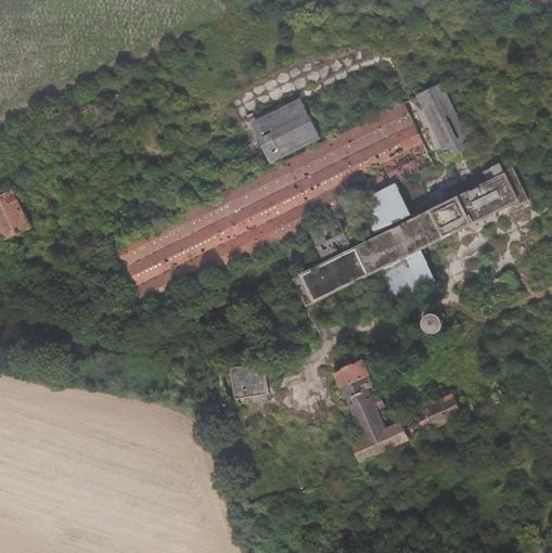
[(467,142),(439,81),(415,93),(445,154),(467,142)]
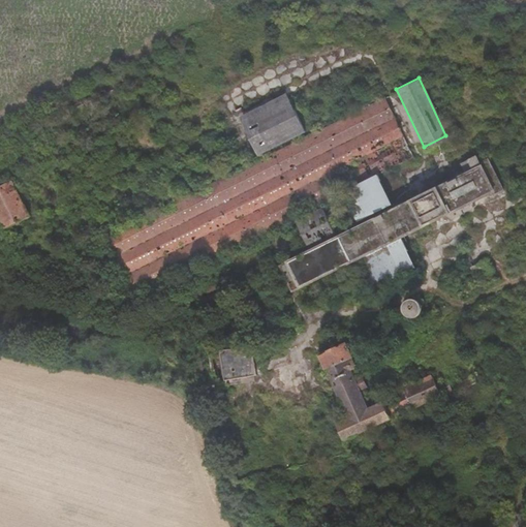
[(238,115),(240,121),(287,97),(284,91),(238,115)]
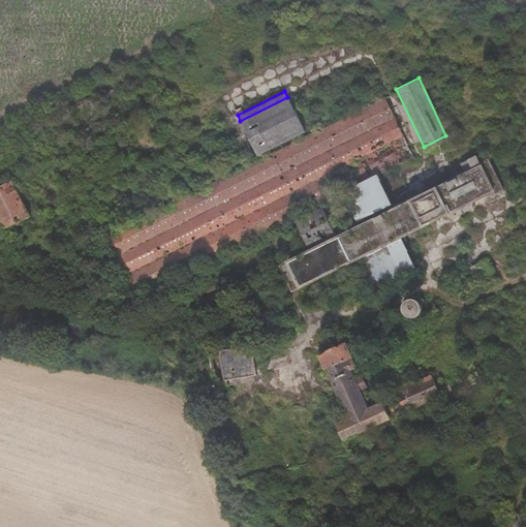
[(254,158),(247,162),(241,165),(102,235),(131,295),(340,191),(376,174),(412,156),(382,95),(254,158)]
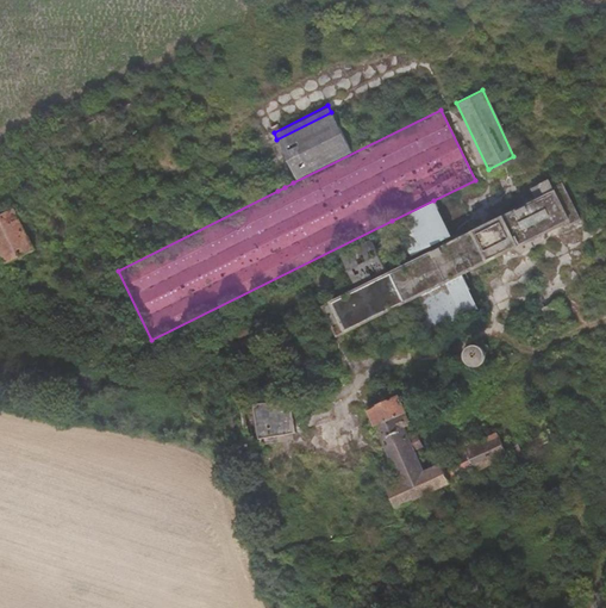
[(331,112),(276,140),(293,175),(349,148),(331,112)]
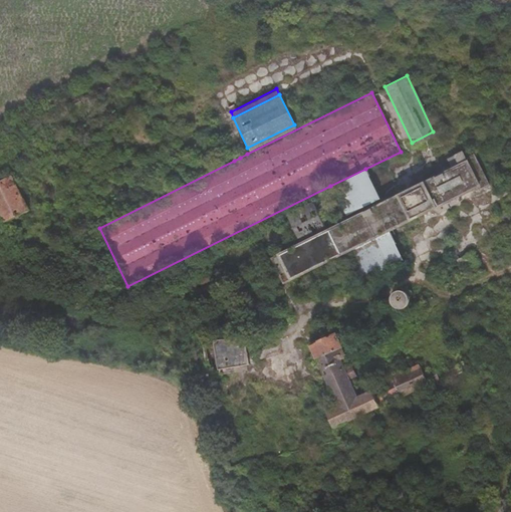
[(228,151),(234,161),(240,158),(235,147),(228,151)]
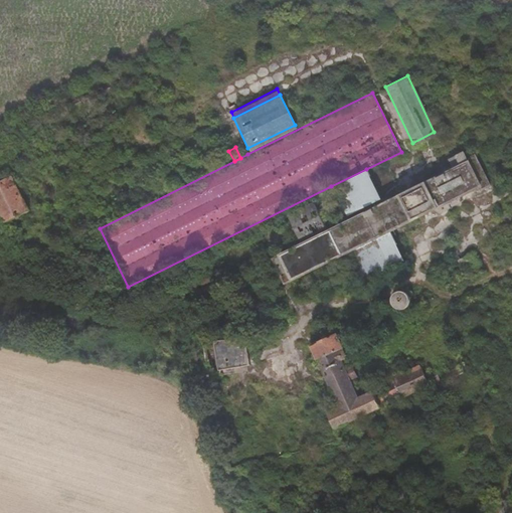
[(341,252),(388,228),(481,184),(482,187),(490,183),(475,153),(466,157),(462,150),(447,157),(452,168),(271,258),(283,281),(341,252)]
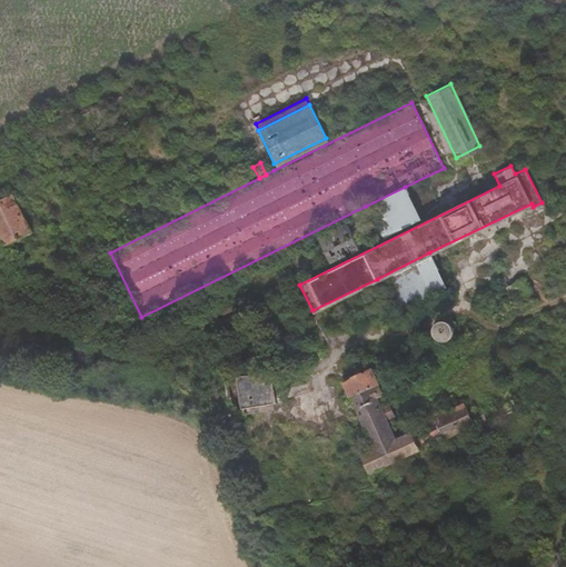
[(420,218),(405,187),(366,206),(381,237),(420,218)]
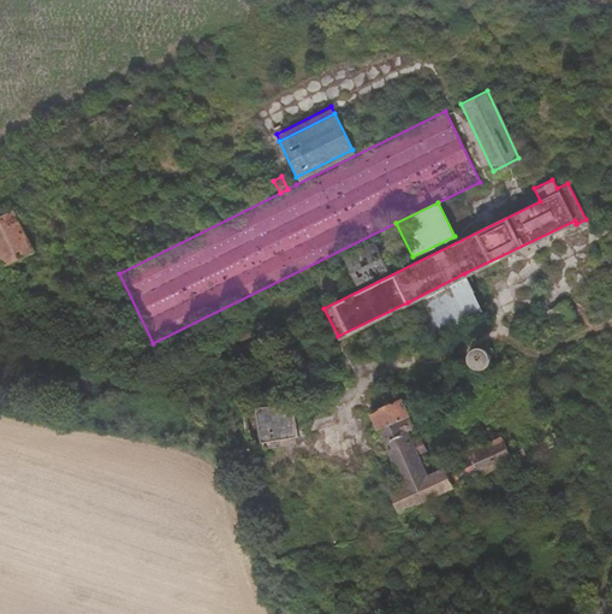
[(0,258),(3,263),(30,248),(10,211),(0,216),(0,258)]
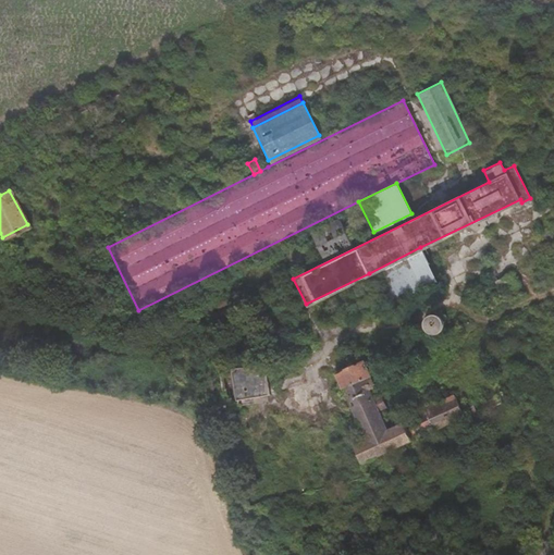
[(322,257),(349,244),(337,218),(310,231),(322,257)]
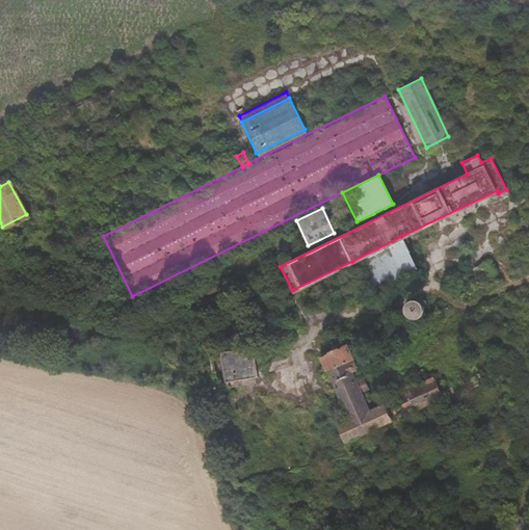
[(416,267),(401,236),(352,261),(367,291),(416,267)]
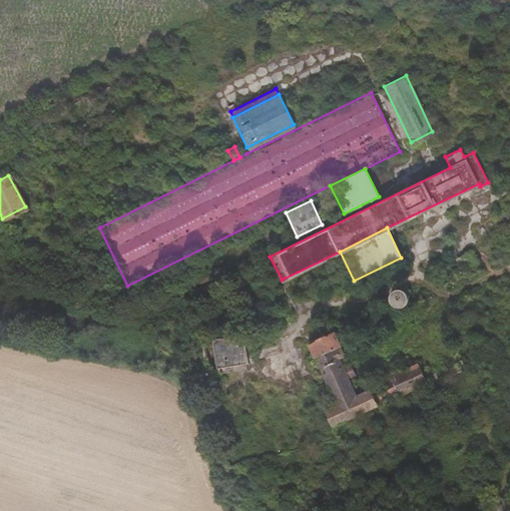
[(460,268),(473,261),(469,251),(455,258),(460,268)]
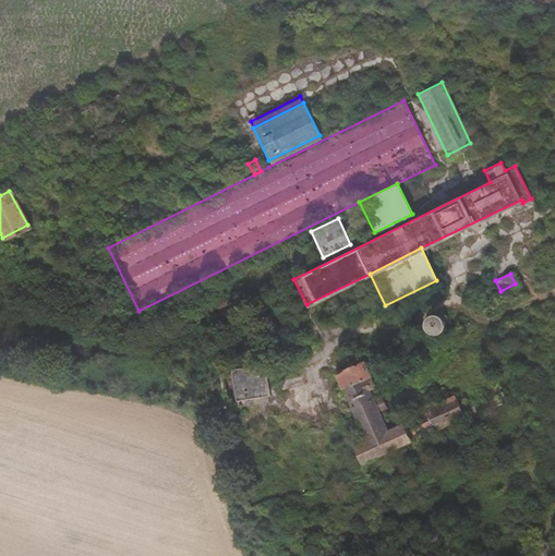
[(225,408),(244,405),(257,402),(267,400),(266,394),(270,393),(266,369),(245,371),(244,359),(233,361),(234,366),(217,369),(225,408)]
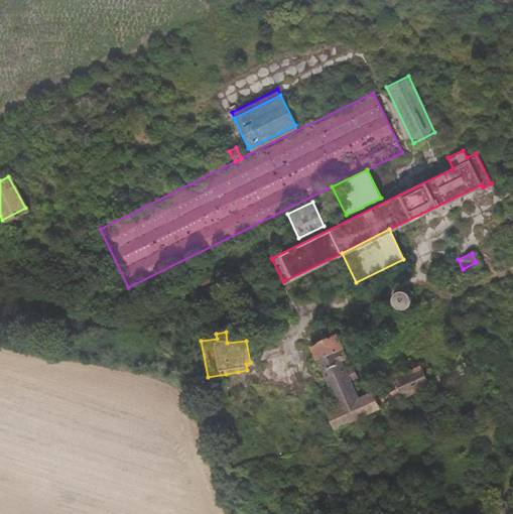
[(309,346),(315,359),(316,359),(341,347),(342,347),(336,333),(309,346)]
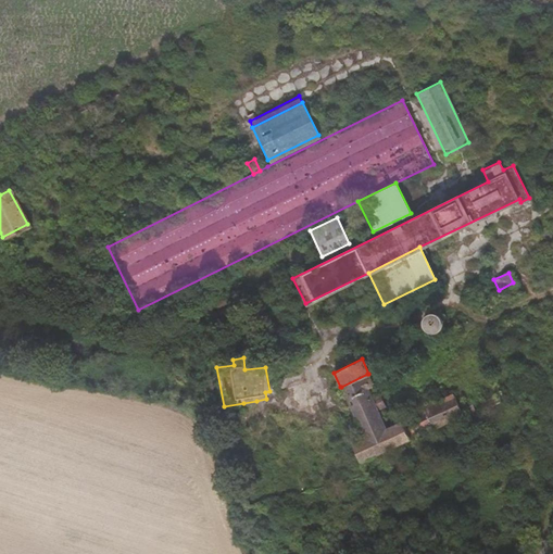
[(341,387),(340,387),(341,389),(363,437),(351,442),(360,462),(410,440),(407,436),(431,426),(424,410),(386,427),(378,410),(372,397),(368,388),(372,381),(368,374),(367,374),(341,387)]
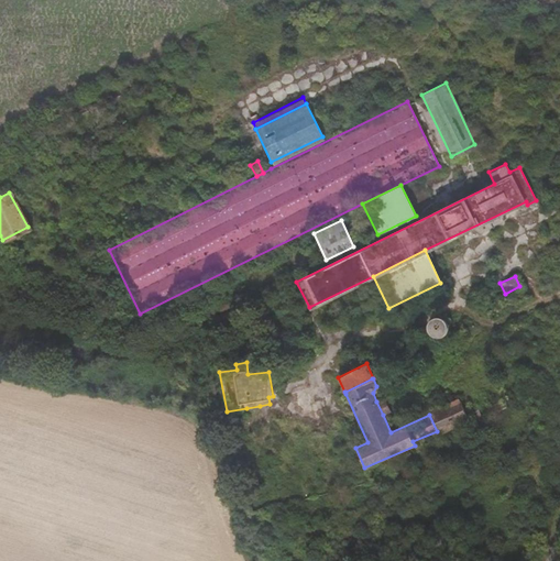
[(384,397),(376,402),(383,415),(390,410),(384,397)]
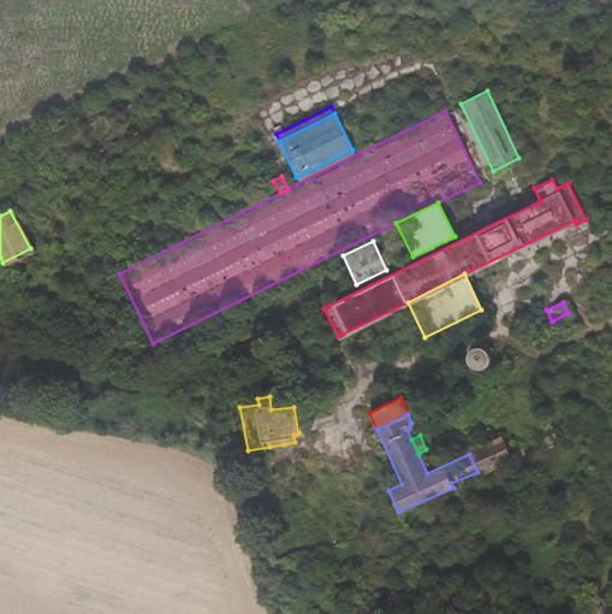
[(467,449),(469,454),(477,472),(479,474),(511,461),(499,435),(467,449)]
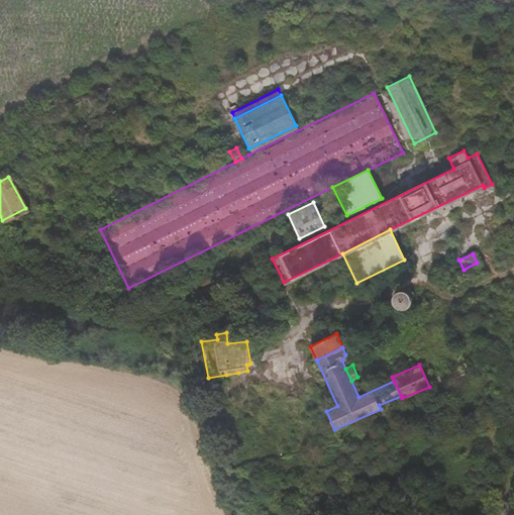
[(238,373),(226,375),(228,383),(239,381),(238,373)]
